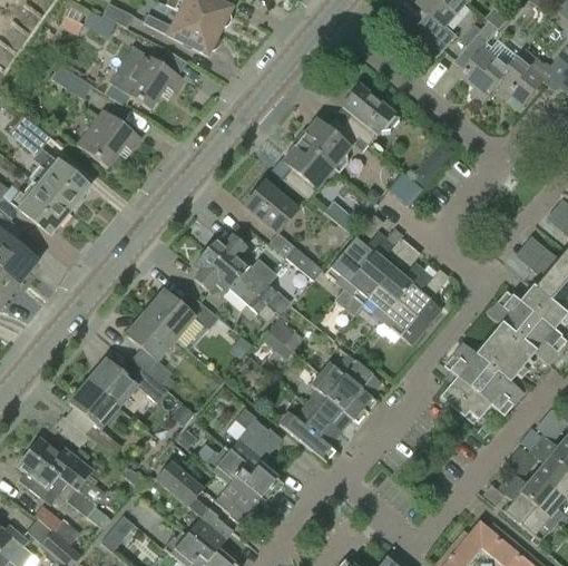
[(185,0),(180,10),(219,30),(222,27),(227,25),(229,21),(231,17),(229,11),(232,7),(217,0),(185,0)]
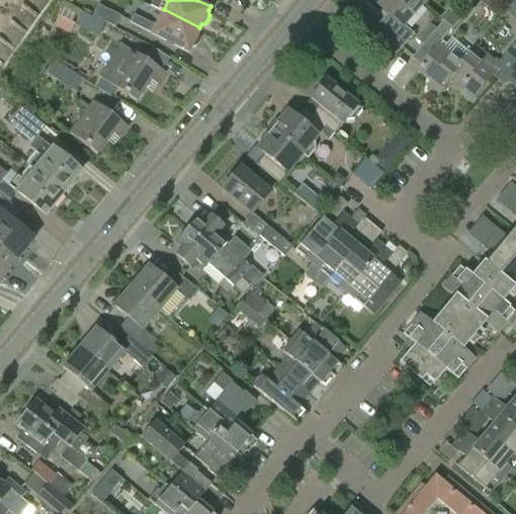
[(381,0),(380,1),(391,10),(383,19),(407,40),(416,30),(406,21),(424,0),(381,0)]
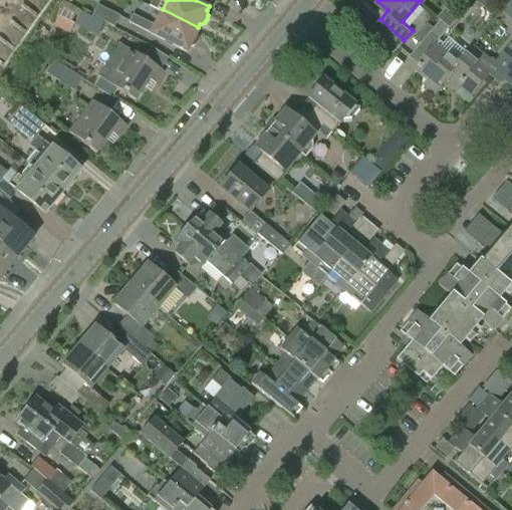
[(78,8),(65,1),(61,11),(73,17),(78,8)]
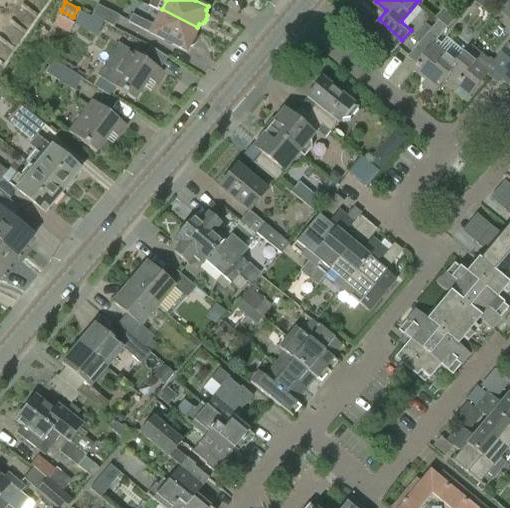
[(93,13),(115,24),(120,13),(98,2),(93,13)]
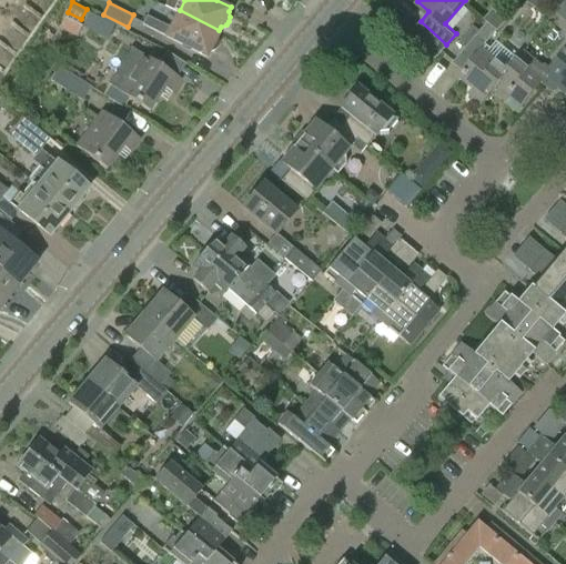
[(495,7),(486,17),(488,19),(498,28),(507,18),(495,7)]
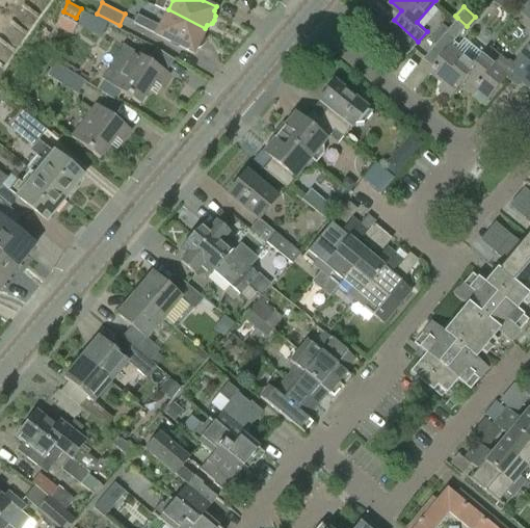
[(84,9),(78,22),(101,34),(107,21),(84,9)]
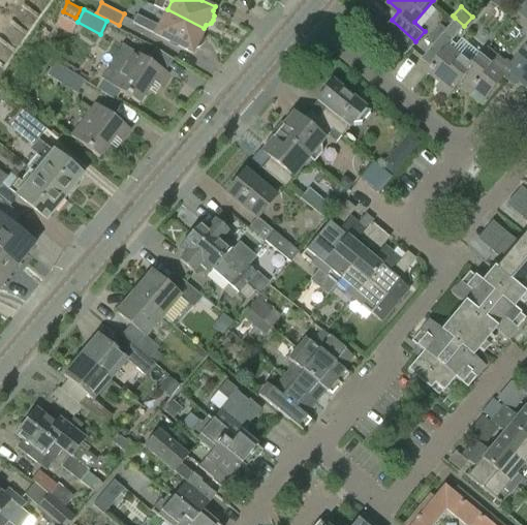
[(204,28),(167,9),(160,24),(137,12),(133,20),(156,31),(156,32),(193,51),(195,45),(199,44),(203,41),(204,36),(202,32),(204,28)]
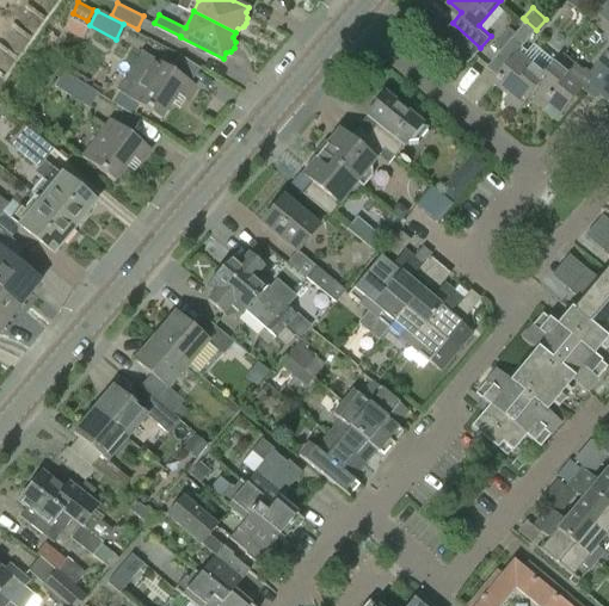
[(526,20),(488,65),(500,73),(496,79),(511,91),(506,97),(520,107),(531,93),(531,92),(548,72),(547,72),(558,60),(536,41),(529,49),(524,44),(536,30),(526,20)]
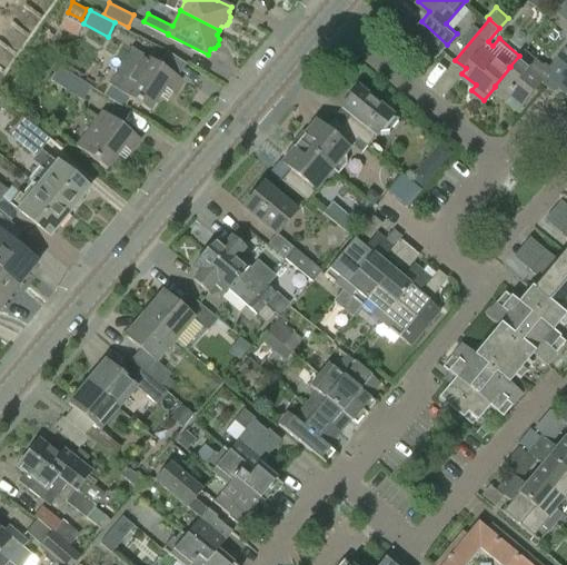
[(133,45),(109,82),(151,108),(166,86),(173,90),(182,77),(133,45)]
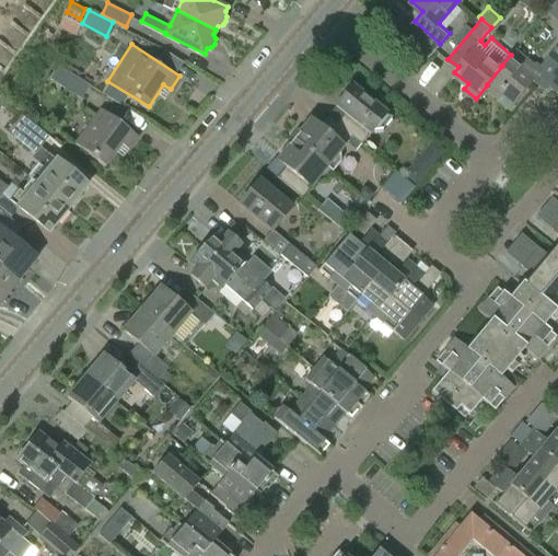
[(502,66),(487,84),(487,85),(512,105),(536,77),(545,67),(544,66),(519,45),(511,55),(501,66),(502,66)]
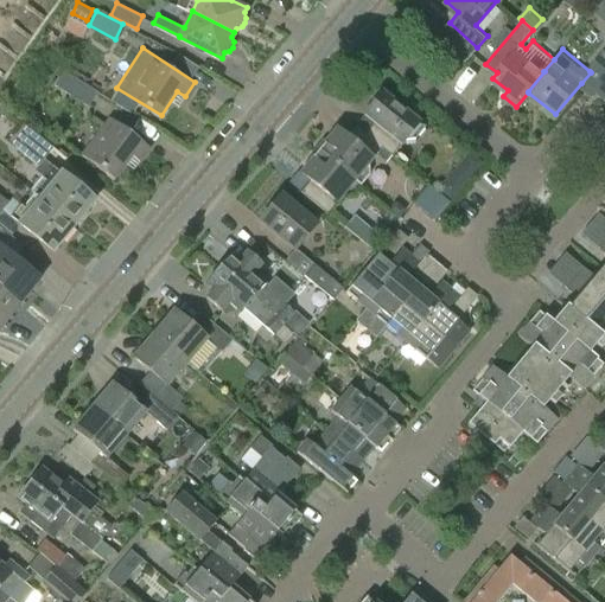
[(591,72),(581,83),(592,93),(597,88),(604,93),(604,52),(590,71),(591,72)]
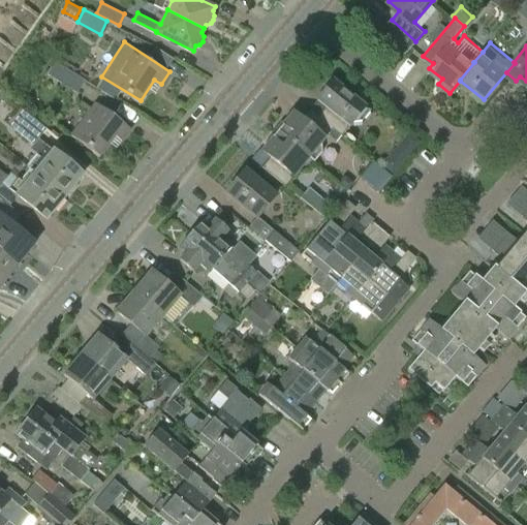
[(57,60),(50,71),(75,89),(84,78),(57,60)]
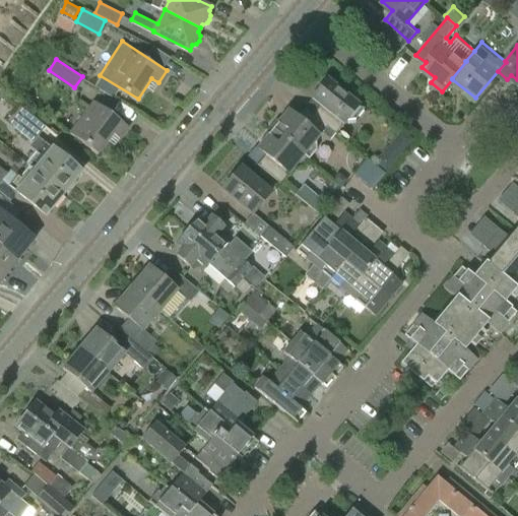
[(314,98),(307,107),(313,113),(327,124),(335,131),(346,118),(357,116),(365,107),(335,82),(336,81),(327,74),(320,83),(322,84),(312,97),(314,98)]
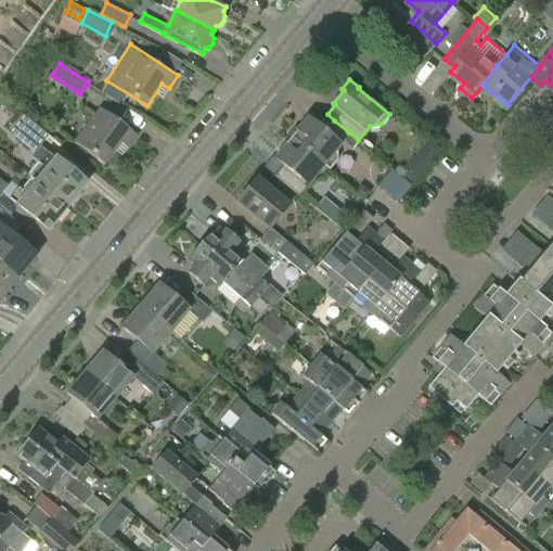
[(75,139),(105,162),(121,140),(128,145),(137,132),(101,105),(75,139)]
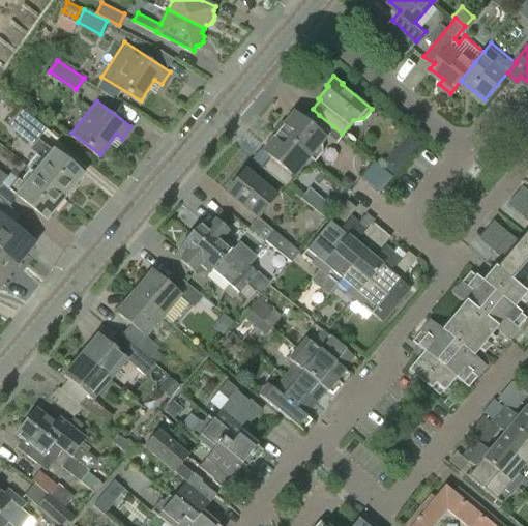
[(28,111),(21,106),(8,120),(16,126),(34,142),(39,137),(48,126),(28,111)]
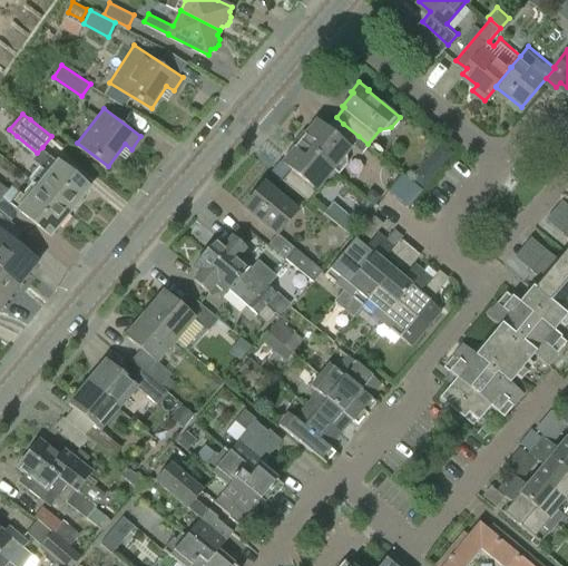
[(303,130),(297,137),(340,172),(348,162),(346,152),(354,142),(364,149),(368,144),(359,136),(343,124),(336,117),(334,116),(325,126),(316,118),(305,132),(303,130)]
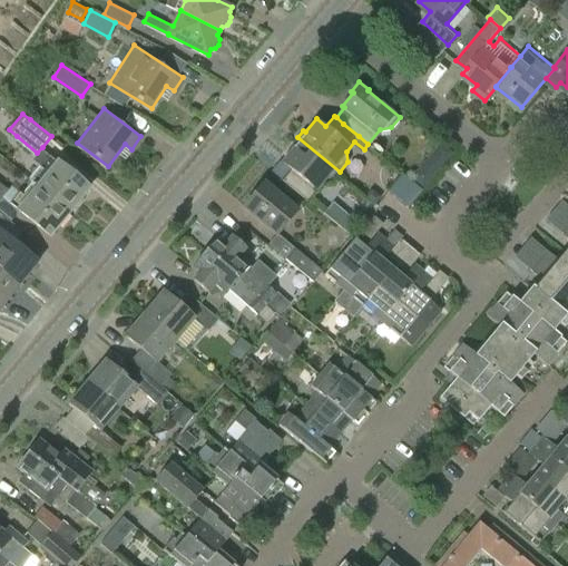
[(293,147),(282,159),(292,167),(283,178),(309,198),(321,183),(331,182),(340,172),(297,137),(291,145),(293,147)]
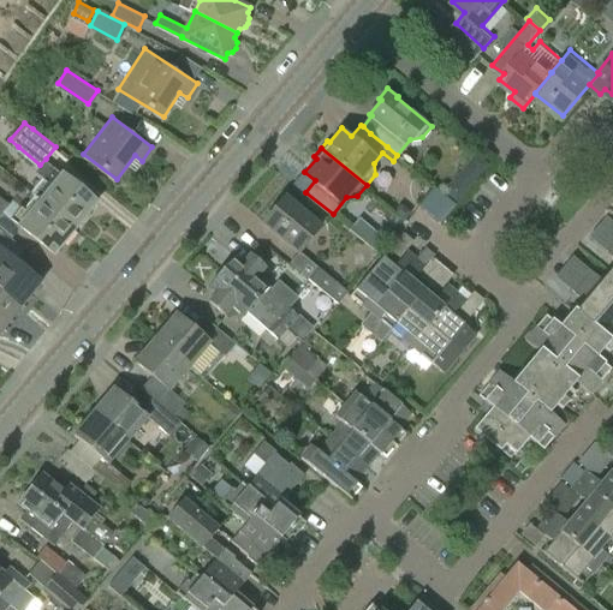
[(460,198),(491,162),(477,151),(447,189),(460,198)]
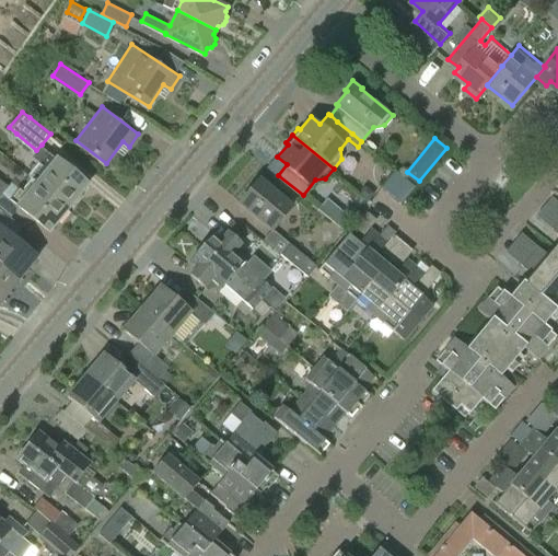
[(28,173),(37,181),(68,206),(88,182),(48,150),(28,173)]
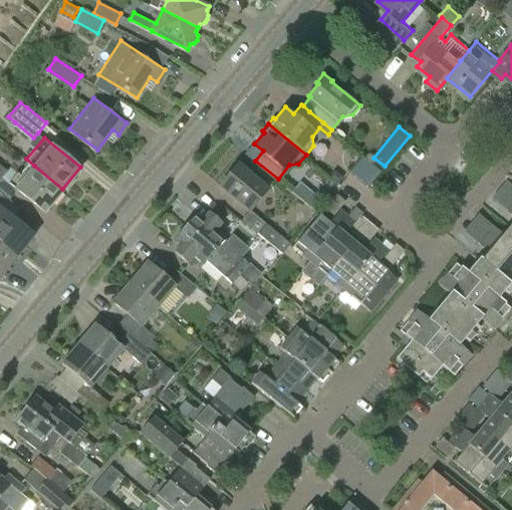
[(362,155),(350,170),(368,185),(380,170),(362,155)]
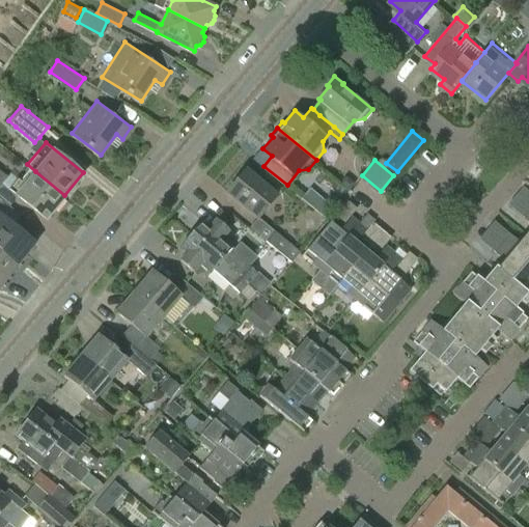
[(0,185),(9,174),(0,166),(0,185)]
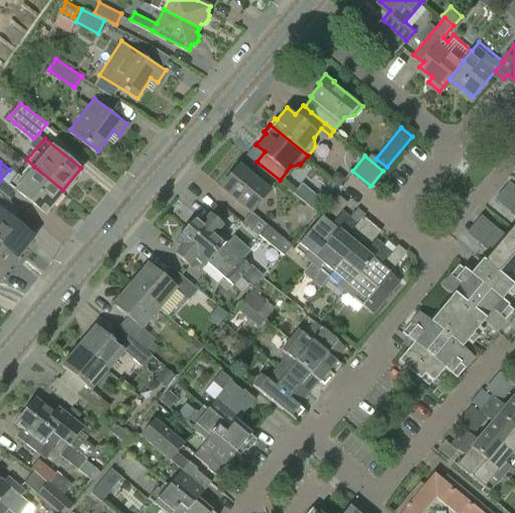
[(222,185),(251,210),(270,189),(240,164),(222,185)]
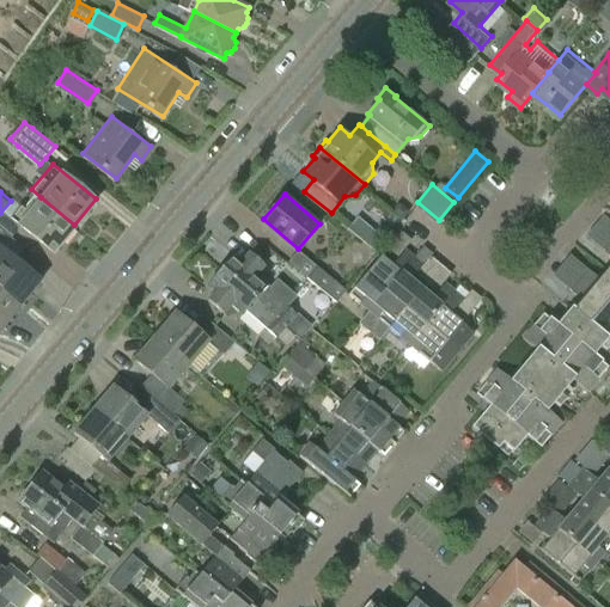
[(11,215),(53,250),(74,225),(41,197),(30,210),(20,202),(11,215)]
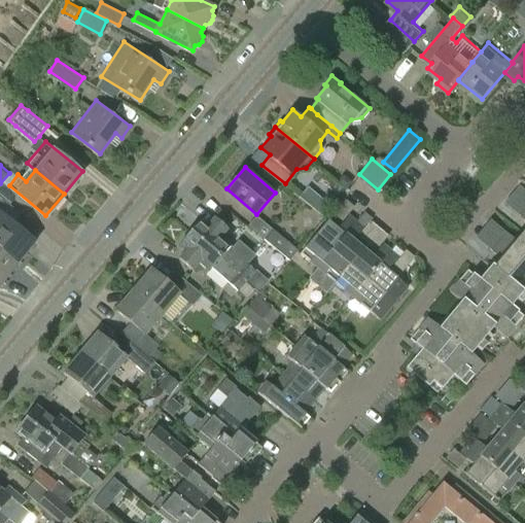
[(0,247),(18,263),(35,240),(0,211),(0,203),(5,198),(0,194),(0,247)]
